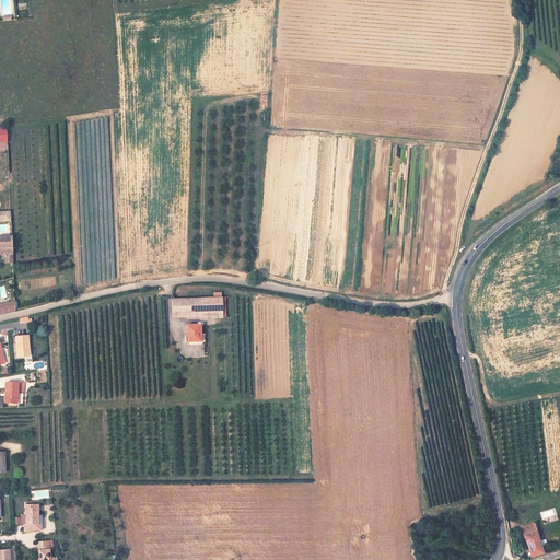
[(10,211),(0,211),(0,221),(11,221),(10,211)]
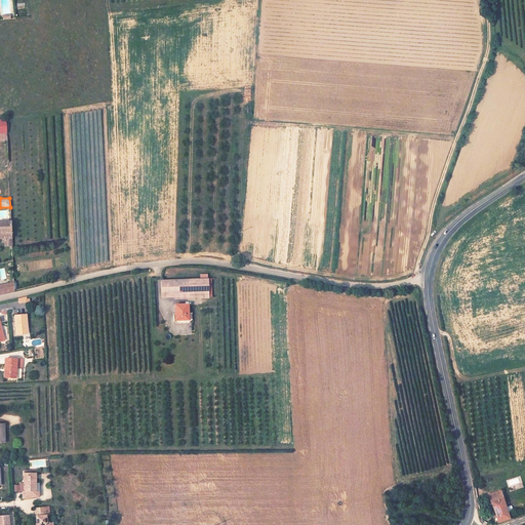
[(0,209),(0,218),(10,218),(9,209),(0,209)]
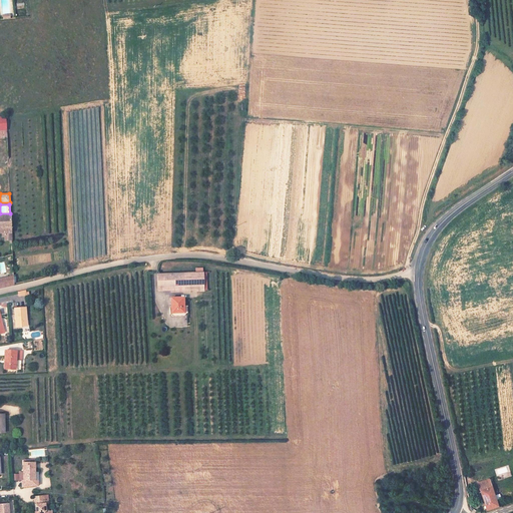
[(12,230),(11,215),(0,215),(0,229),(0,231),(3,231),(12,230)]
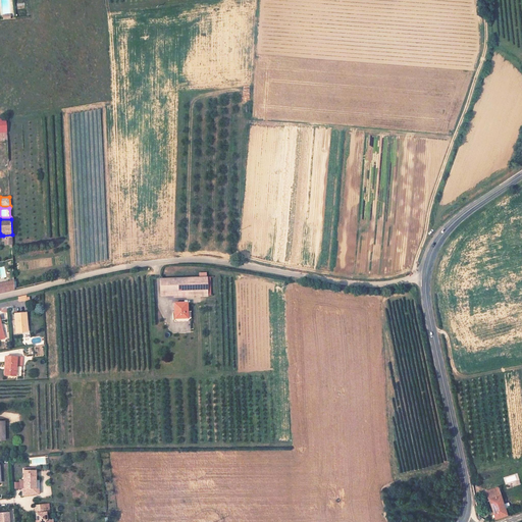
[(13,244),(12,236),(12,235),(3,236),(4,244),(13,244)]
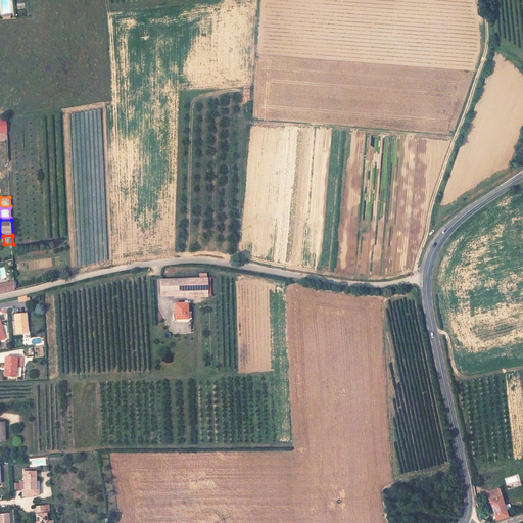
[(6,282),(8,290),(15,288),(15,282),(14,274),(9,275),(9,281),(6,282)]
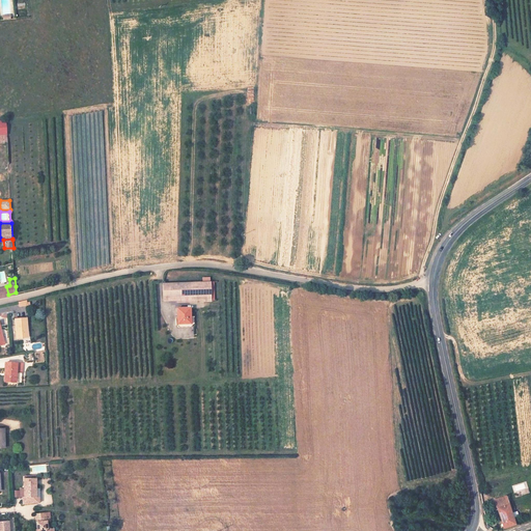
[(213,302),(213,282),(165,282),(165,297),(178,298),(193,297),(193,303),(213,302)]
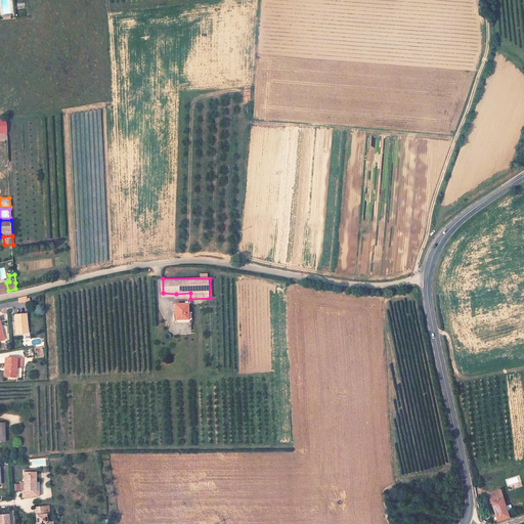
[(188,319),(188,304),(175,304),(175,319),(188,319)]
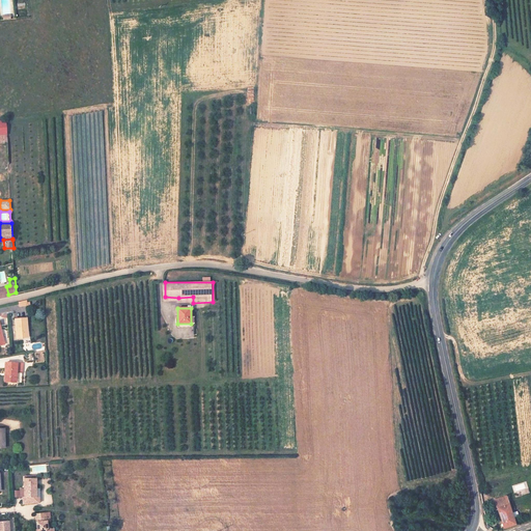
[(27,332),(27,318),(16,318),(16,339),(25,339),(25,332),(27,332)]
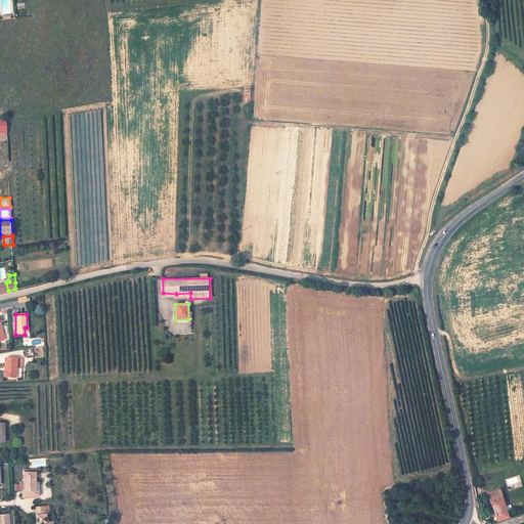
[(17,368),(17,358),(4,357),(3,377),(13,377),(13,367),(17,368)]
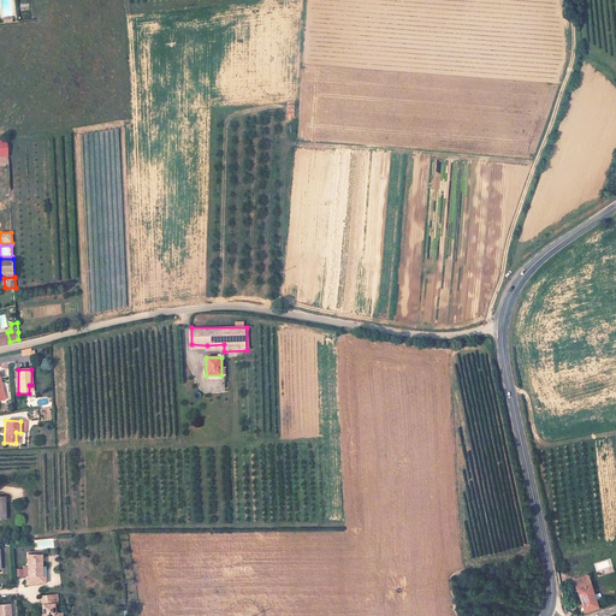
[(45,575),(42,555),(30,555),(30,569),(25,569),(27,578),(29,578),(30,585),(49,584),(48,575),(45,575)]
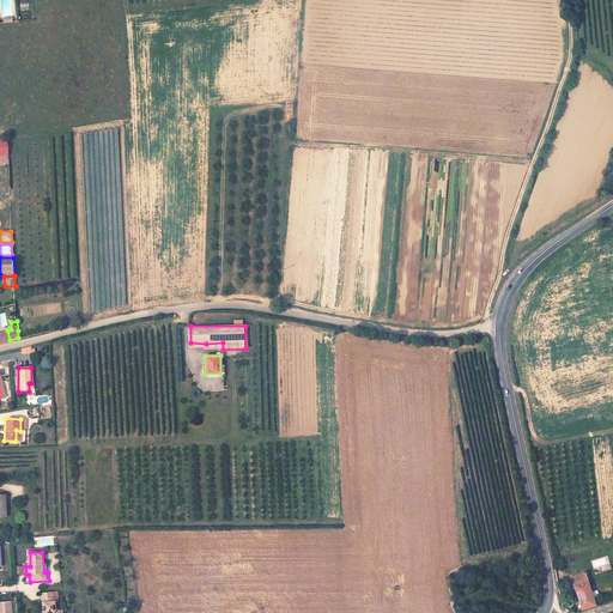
[(596,606),(586,572),(570,577),(582,611),(596,606)]
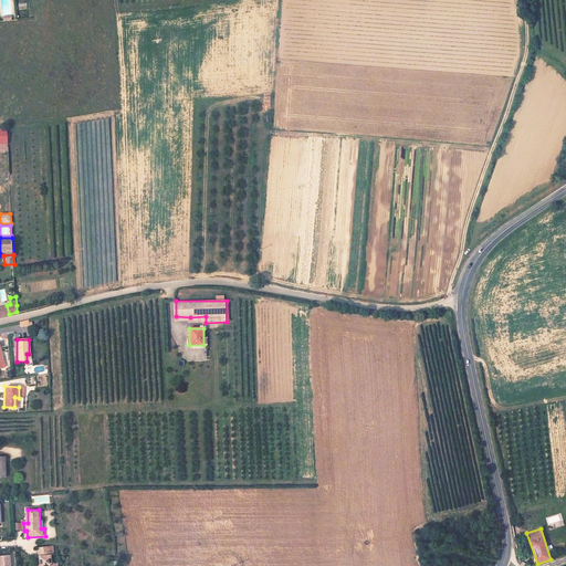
[(55,565),(54,559),(52,561),(52,552),(40,552),(41,562),(42,562),(42,565),(55,565)]
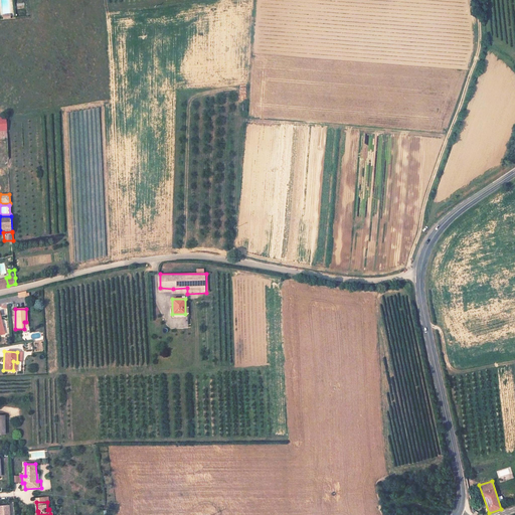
[(0,514),(8,514),(8,506),(0,506),(0,514)]
